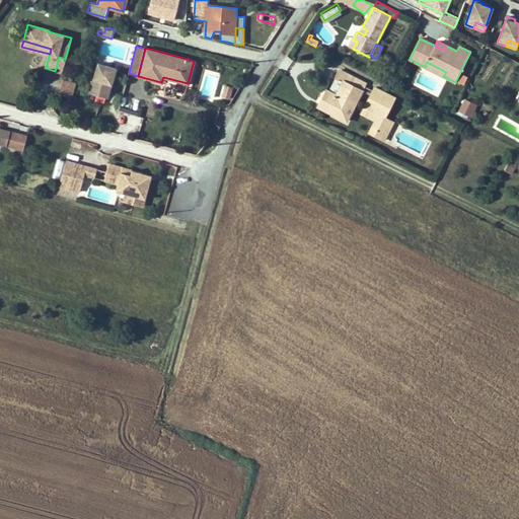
[(65,59),(59,57),(55,71),(61,72),(65,59)]
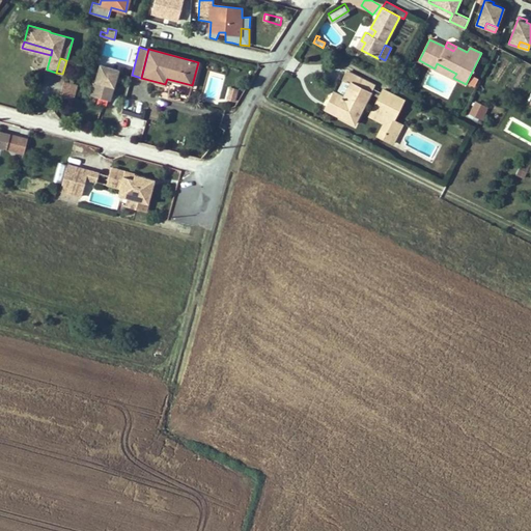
[(456,74),(437,63),(435,68),(453,78),(456,74)]
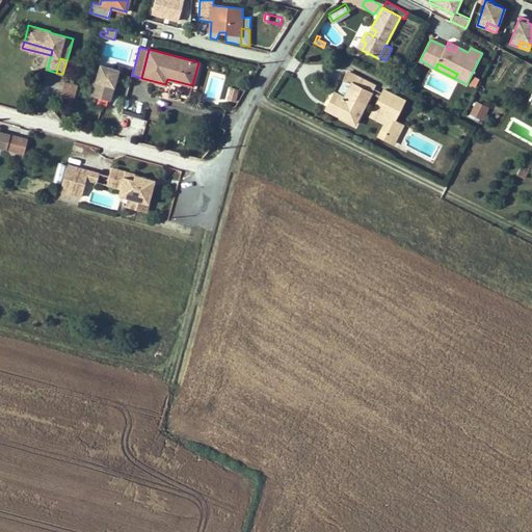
[(91,95),(110,100),(118,71),(101,64),(91,95)]
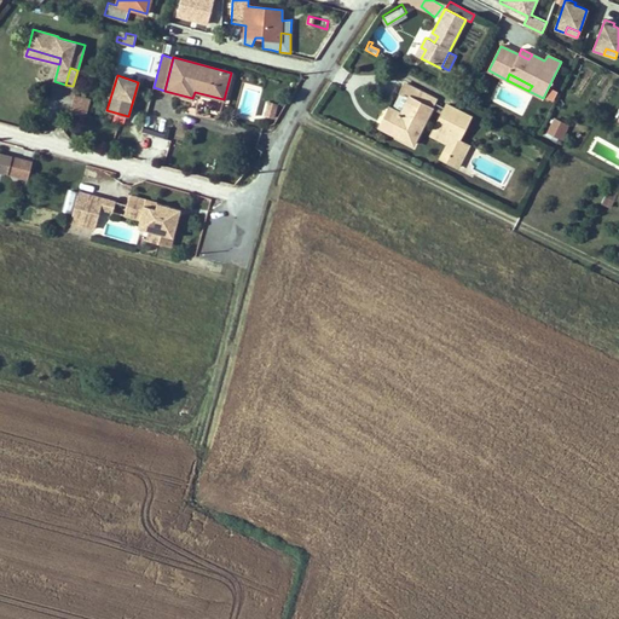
[(403,139),(412,144),(435,99),(405,84),(400,93),(409,97),(400,114),(389,108),(382,121),(405,133),(403,139)]
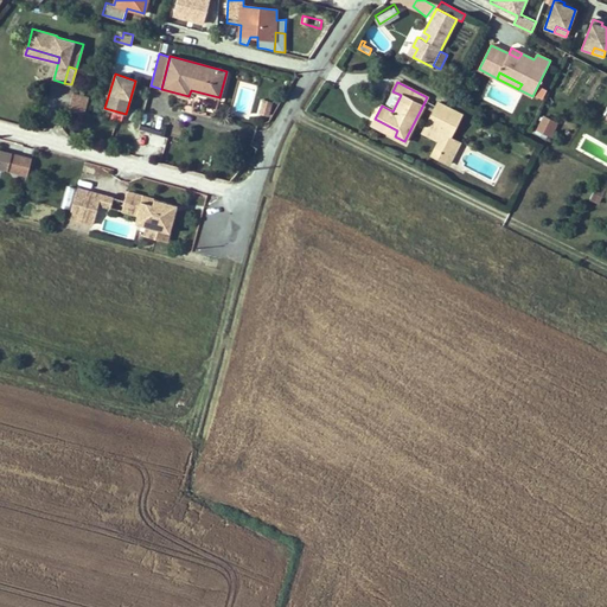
[(84,113),(89,94),(72,90),(68,108),(84,113)]
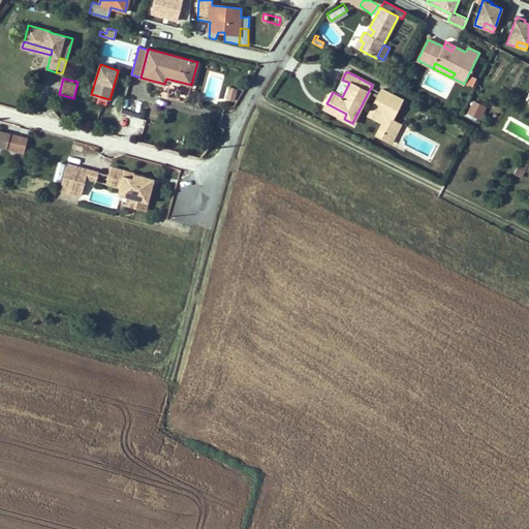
[(230,87),(226,98),(234,100),(237,89),(230,87)]
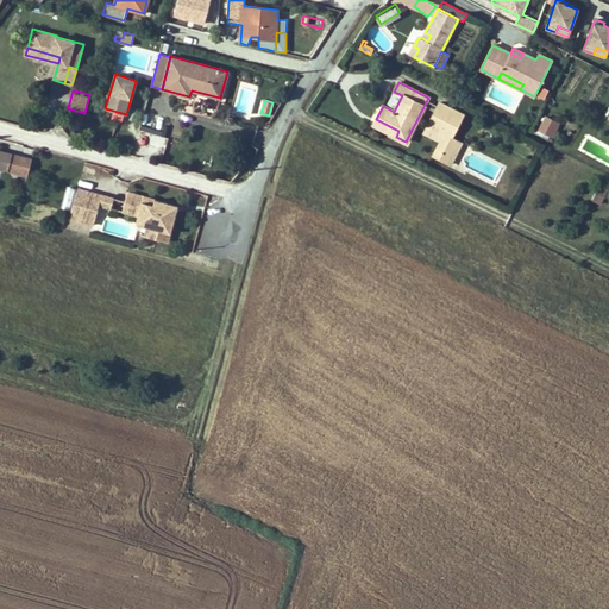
[(463,114),(439,102),(434,113),(457,125),(463,114)]
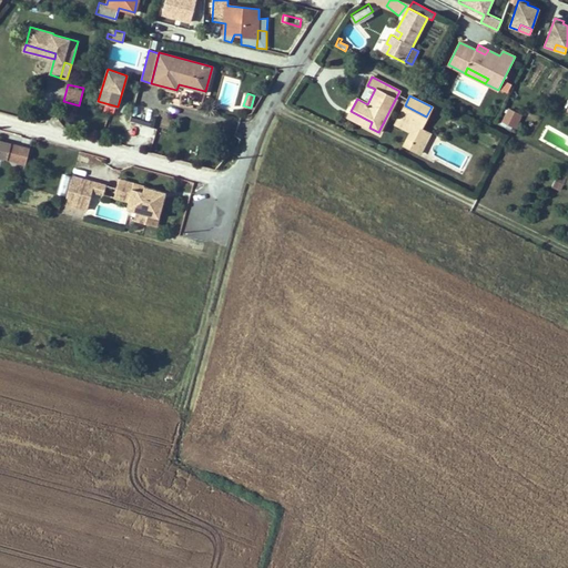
[(421,129),(426,117),(405,105),(398,118),(419,129),(421,129)]
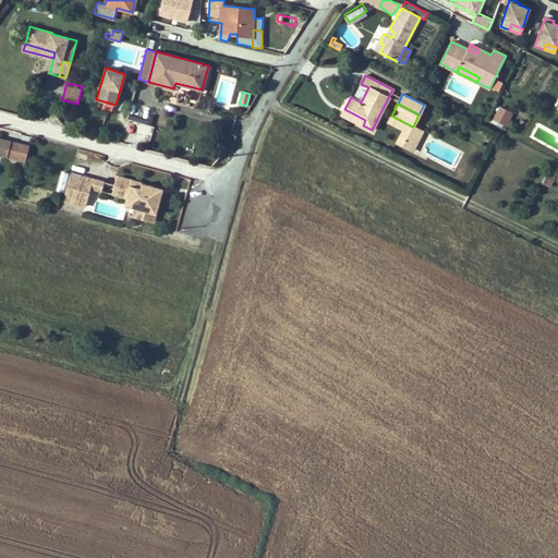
[(505,125),(510,112),(500,108),(494,120),(505,125)]
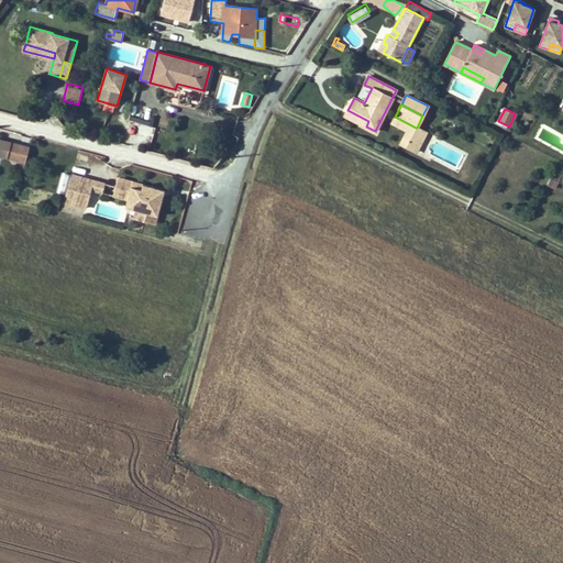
[(348,110),(344,116),(366,127),(368,121),(348,110)]
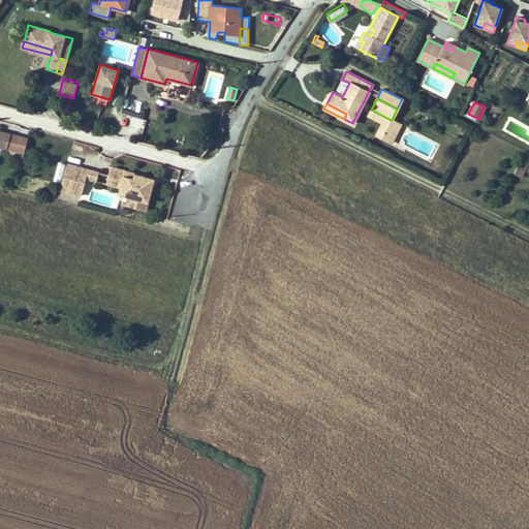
[(386,129),(391,120),(371,110),(369,116),(382,123),(376,135),(381,137),(386,129)]
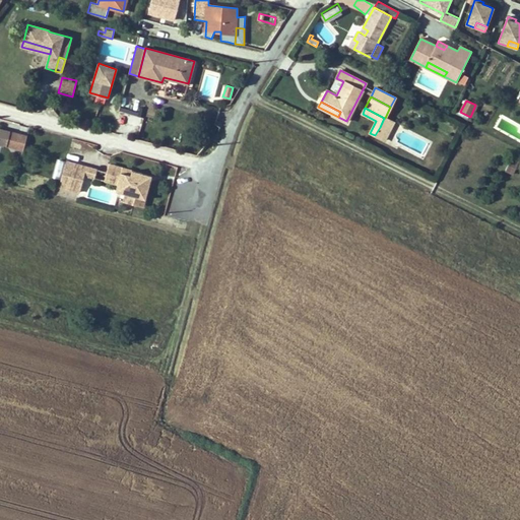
[(130,115),(127,122),(139,126),(142,119),(130,115)]
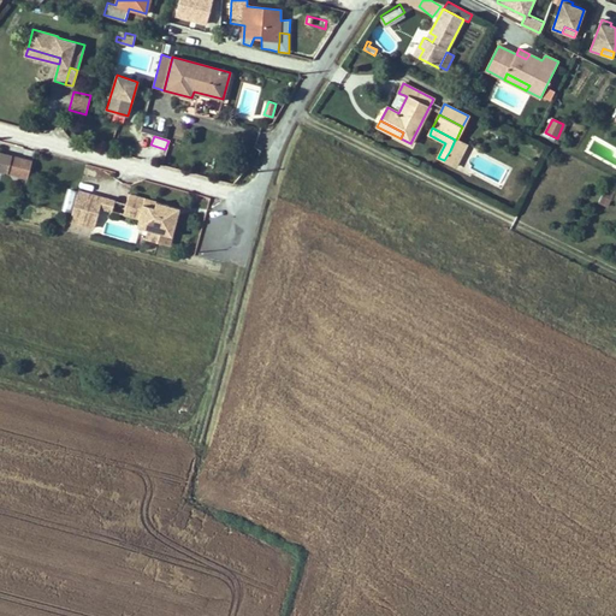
[(467,144),(456,140),(455,140),(450,150),(461,157),(467,144)]
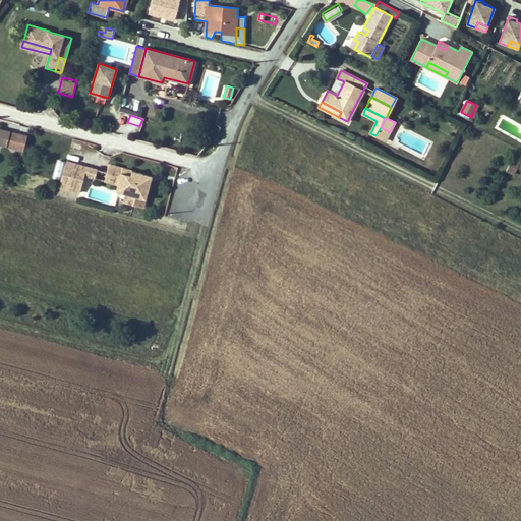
[(0,143),(7,146),(10,132),(0,129),(0,143)]
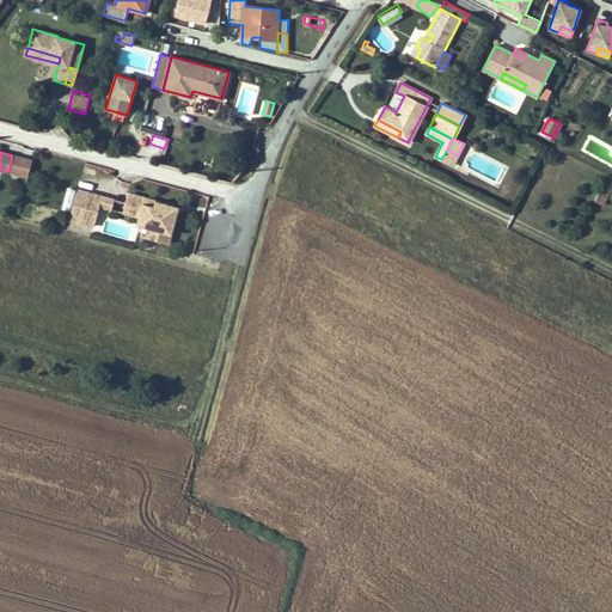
[(611,199),(611,188),(603,184),(595,201),(604,206),(607,197),(611,199)]
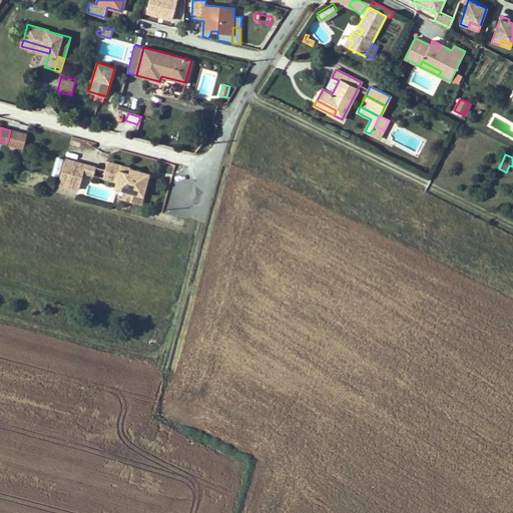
[(96,167),(65,158),(58,184),(78,189),(84,167),(95,170),(96,167)]
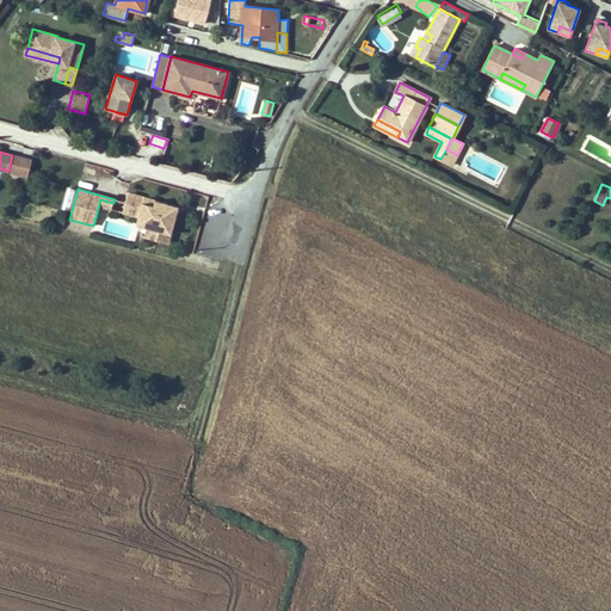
[(143,197),(128,192),(123,213),(139,216),(143,197)]
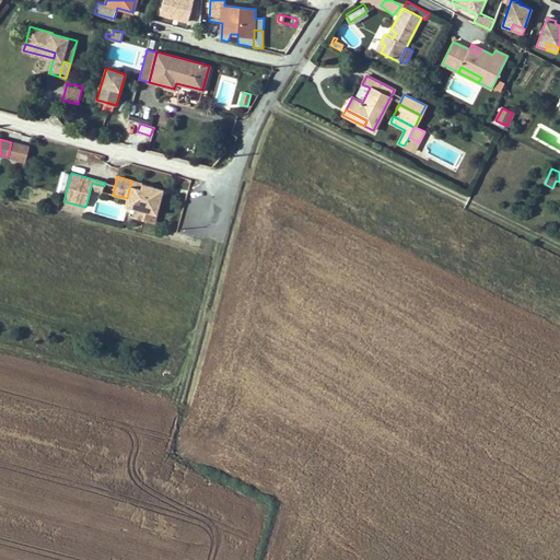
[(153,186),(131,181),(127,198),(125,206),(136,209),(143,211),(141,220),(154,223),(161,196),(152,193),(153,186)]
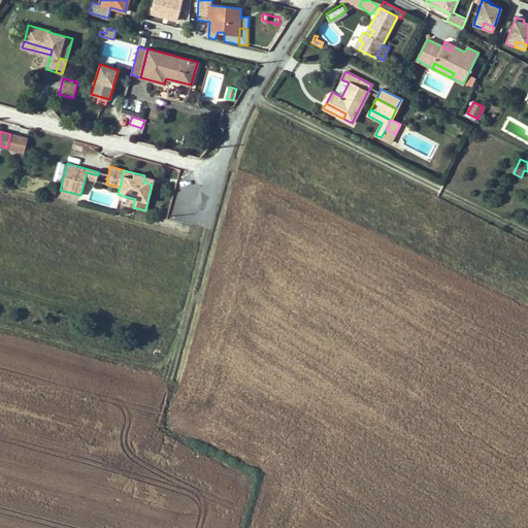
[(98,175),(87,172),(86,177),(96,180),(98,175)]
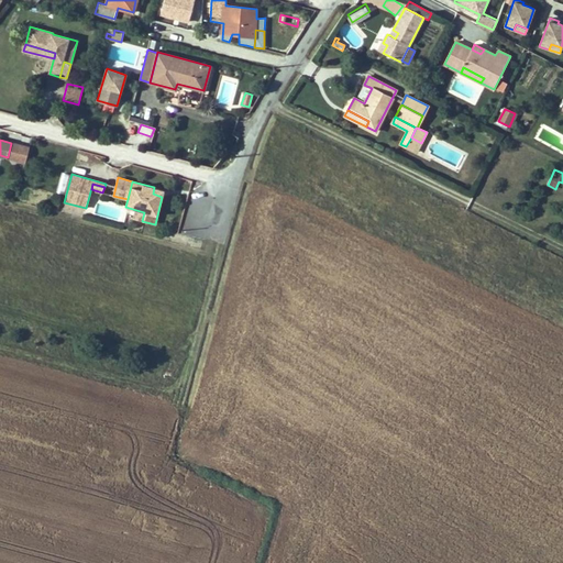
[(164,190),(154,187),(153,194),(162,197),(164,190)]
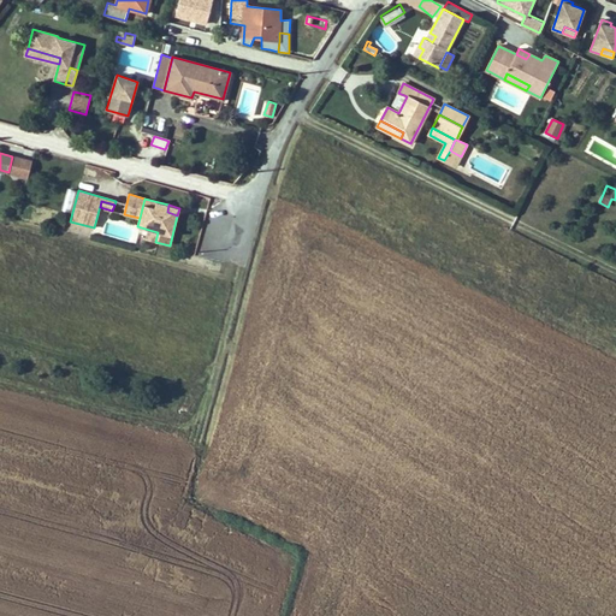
[(158,232),(149,230),(146,240),(155,242),(158,232)]
